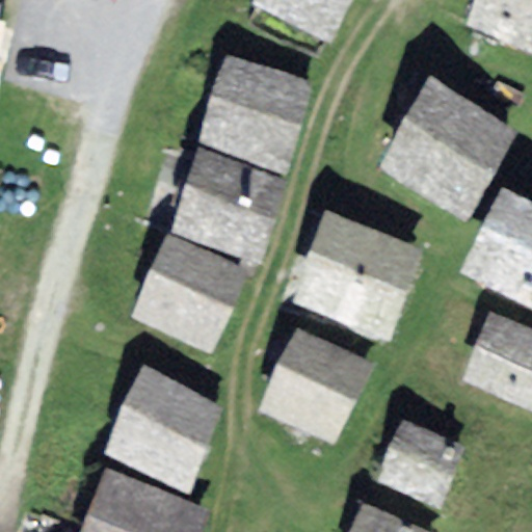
[(353,0),(259,0),(253,18),(331,51),(353,0)]
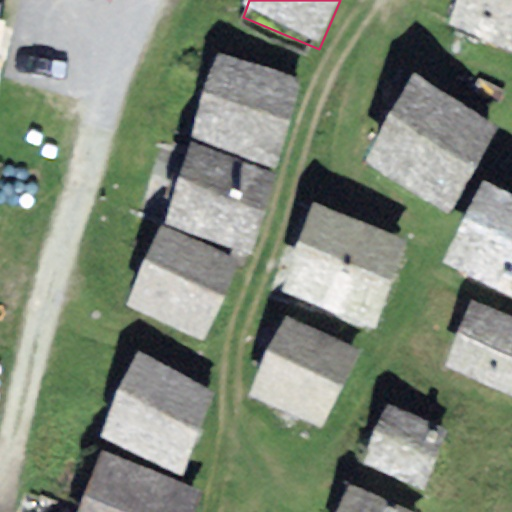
[(511,60),(511,0),(461,0),(448,38),(511,60)]
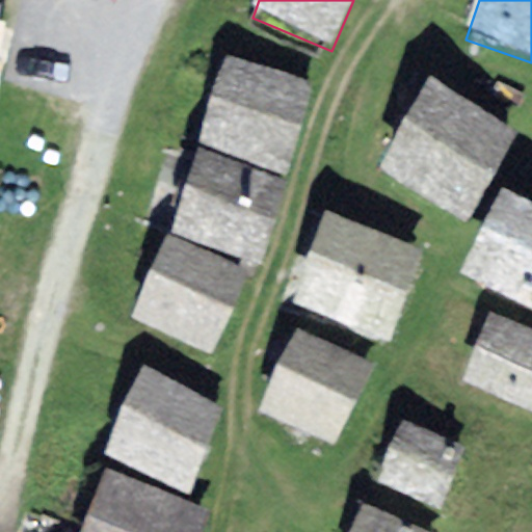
[(314,83),(227,56),(197,148),(286,175),(314,83)]
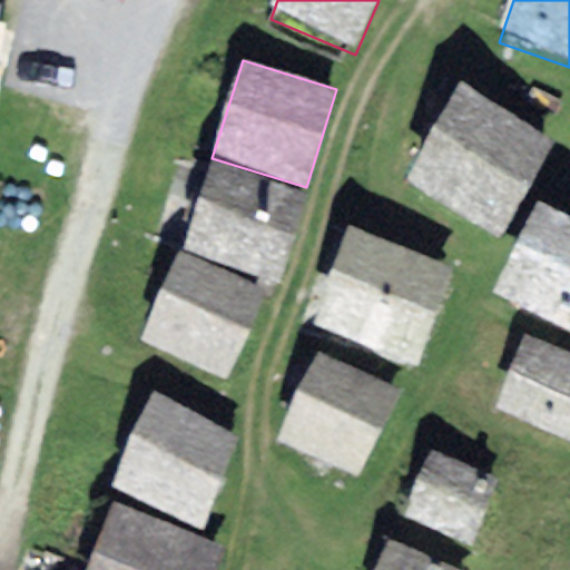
[(554,141),(460,82),(404,182),(499,238),(554,141)]
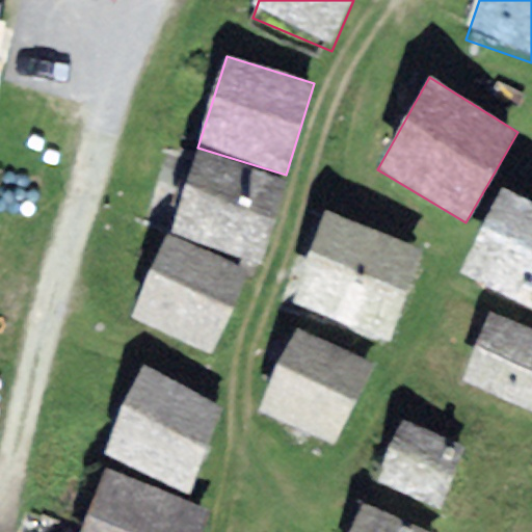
[(286,181),(200,153),(171,234),(258,263),(286,181)]
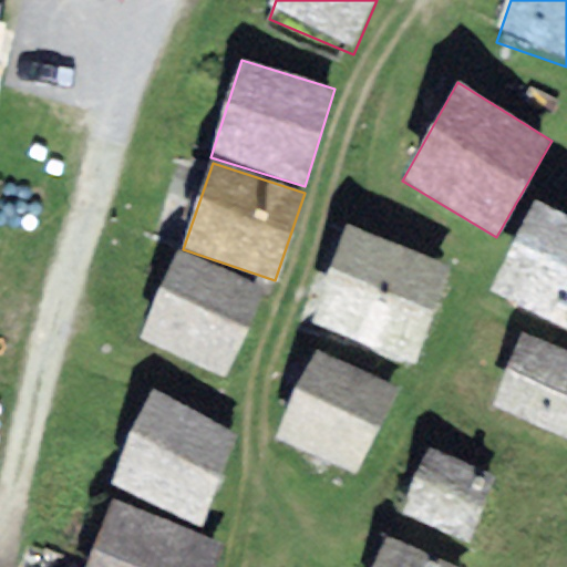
[(566,214),(536,198),(488,289),(566,328),(566,214)]
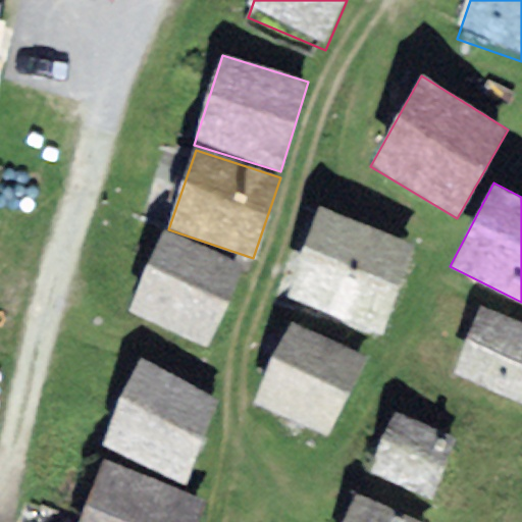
[(416,244),(317,205),(281,298),(380,336),(416,244)]
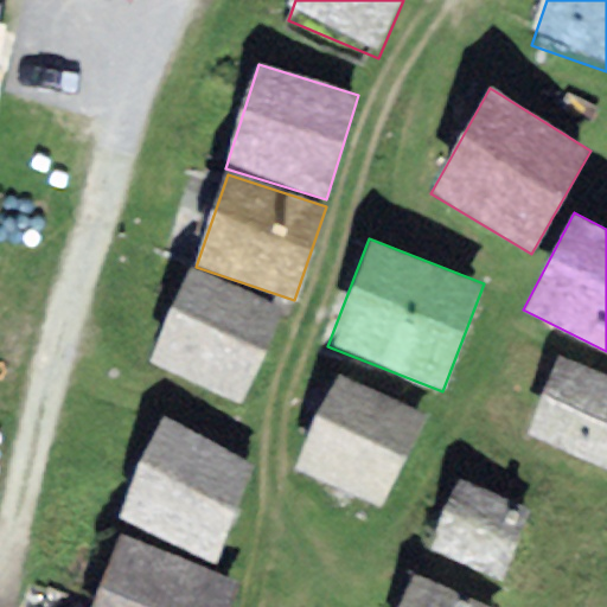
[(285,311),(191,270),(151,364),(243,404),(285,311)]
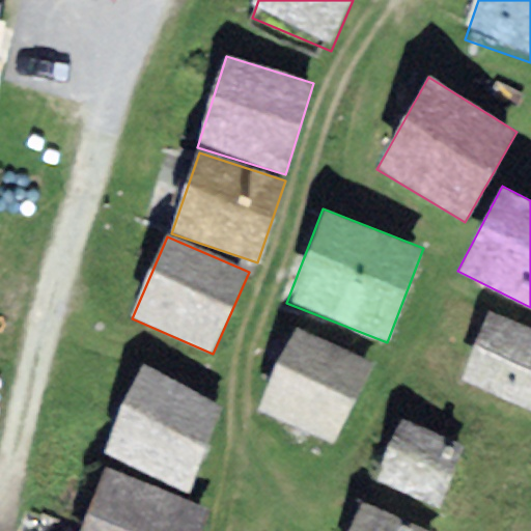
[(530,328),(486,310),(458,379),(530,410),(530,328)]
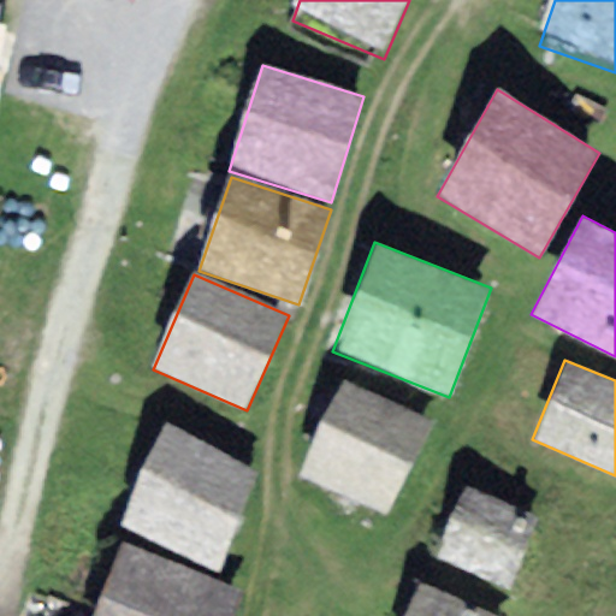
[(433,420),(344,380),(300,475),(389,515),(433,420)]
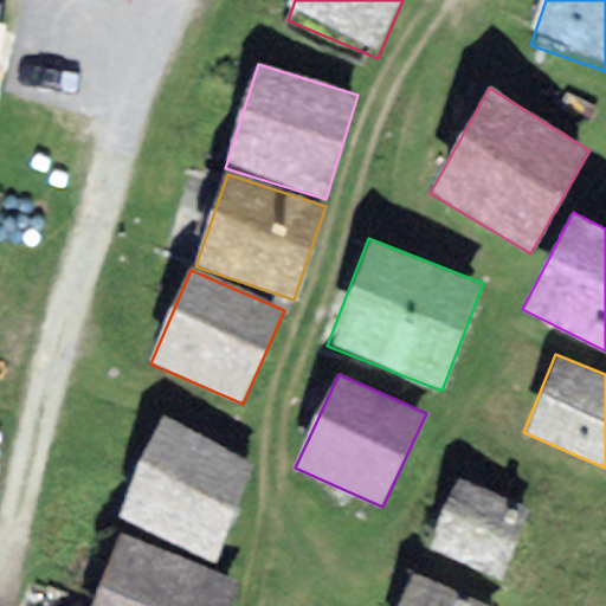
[(256,466),(162,419),(118,516),(214,565),(256,466)]
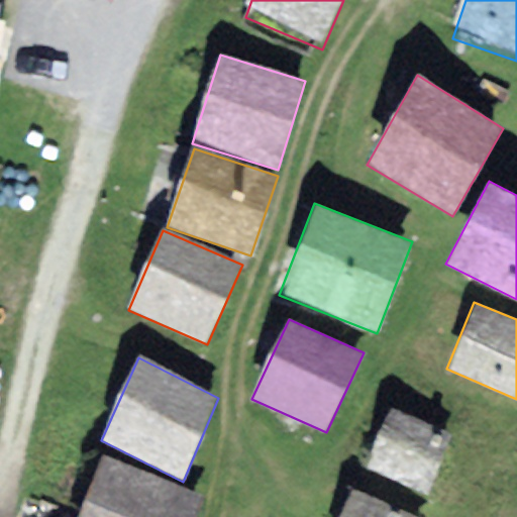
[(452,435),(391,409),(366,469),(427,494),(452,435)]
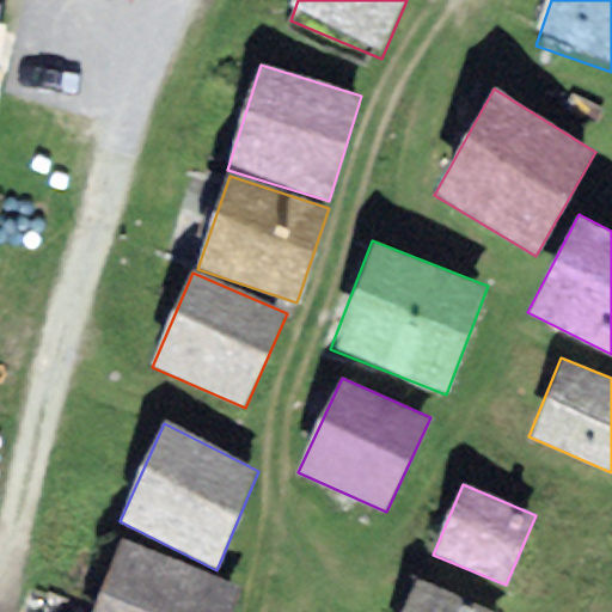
[(232,611),(242,587),(121,540),(93,611),(232,611)]
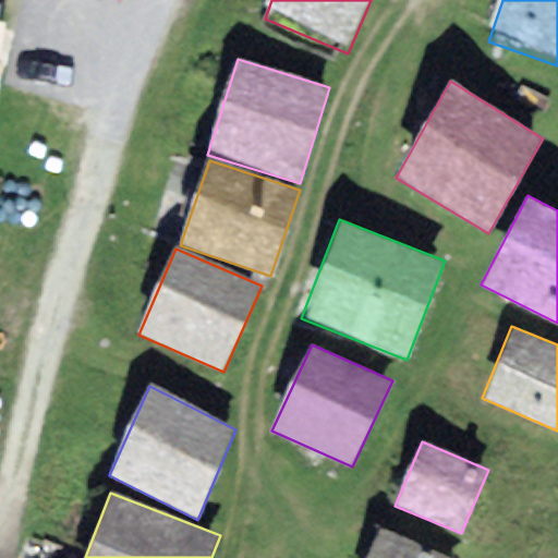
[(448,557),(379,529),(367,557),(448,557)]
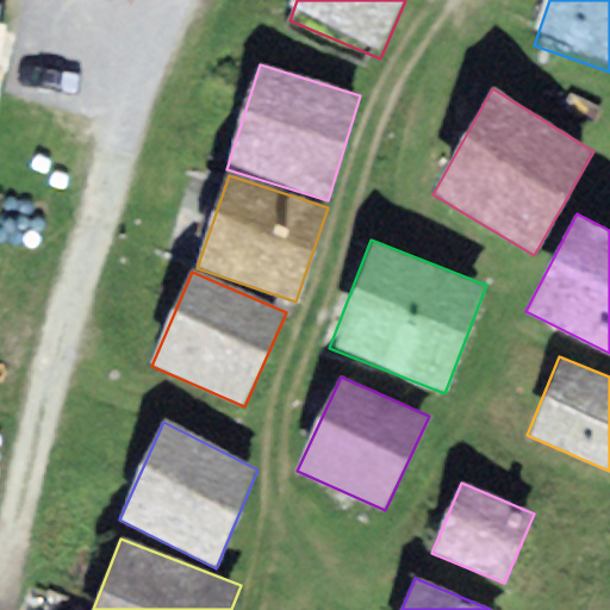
All buildings are outlined.
